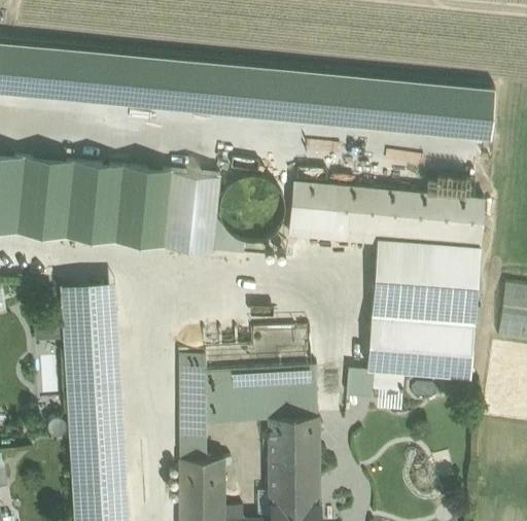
[(495,91),(0,43),(0,94),(490,141),(495,91)]
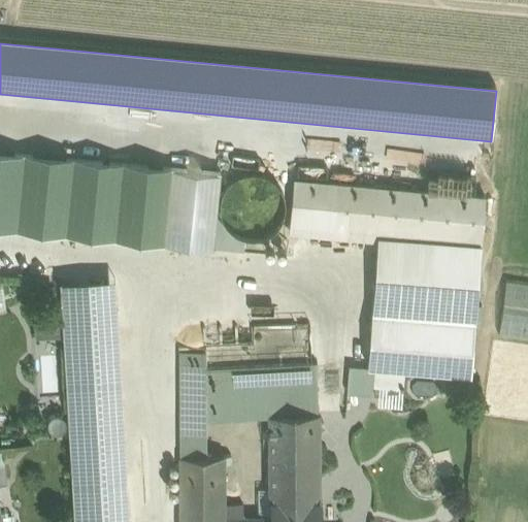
[(221,177),(0,155),(0,231),(212,252),(221,177)]
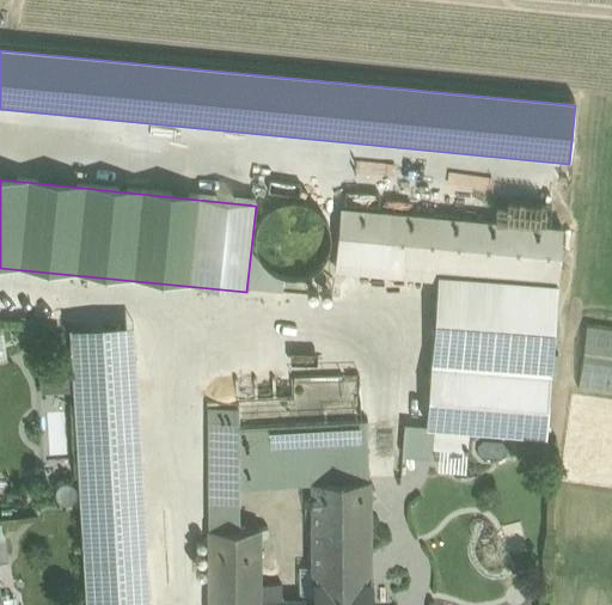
[(326,257),(330,243),(326,228),(318,217),(306,208),(291,205),(276,208),(264,217),(256,230),(254,244),(256,258),(264,270),(277,279),(292,282),(306,279),(319,270),(326,257)]
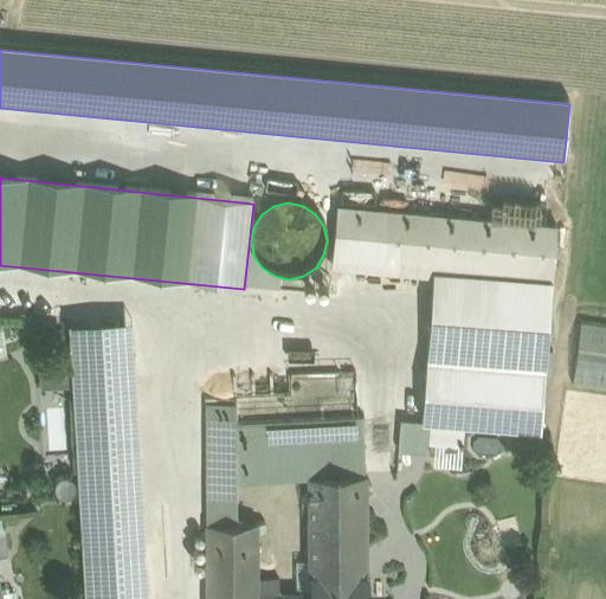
[(386,216),(336,211),(331,262),(381,265),(386,216)]
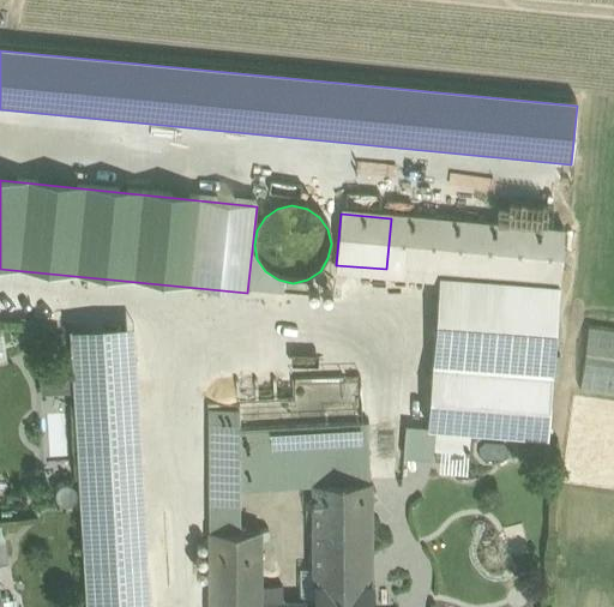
[(564,234),(391,218),(386,269),(439,274),(559,284),(564,234)]
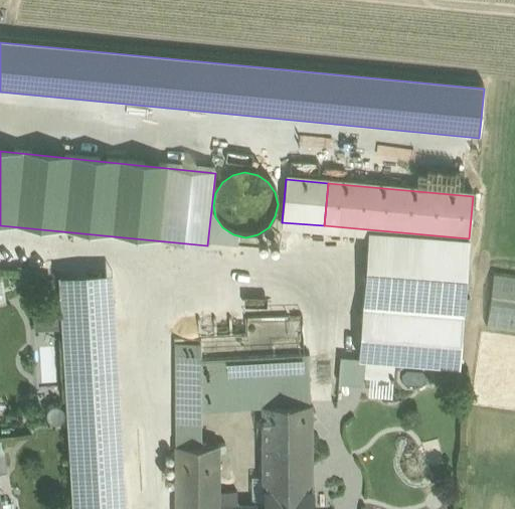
[(469,238),(368,229),(361,310),(463,318),(469,238)]
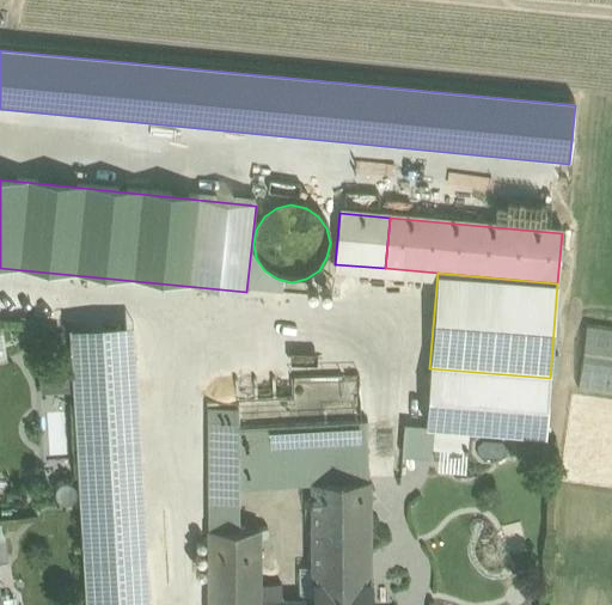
[(346,280),(342,279),(338,281),(338,283),(338,286),(340,287),(341,288),(343,288),(344,288),(347,287),(347,286),(348,283),(347,281),(346,280)]
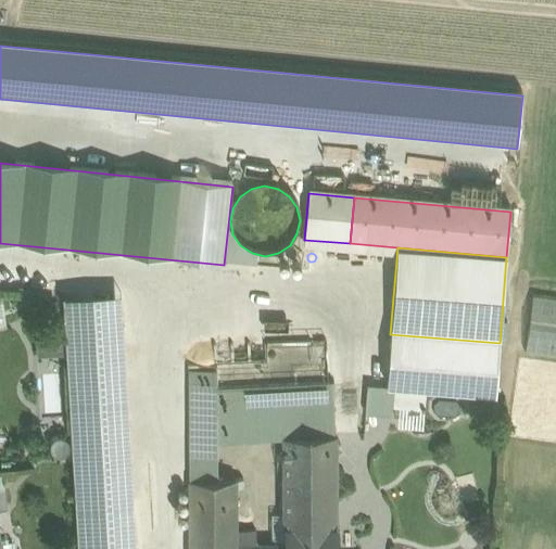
[(136,548),(122,297),(64,301),(78,548),(136,548)]
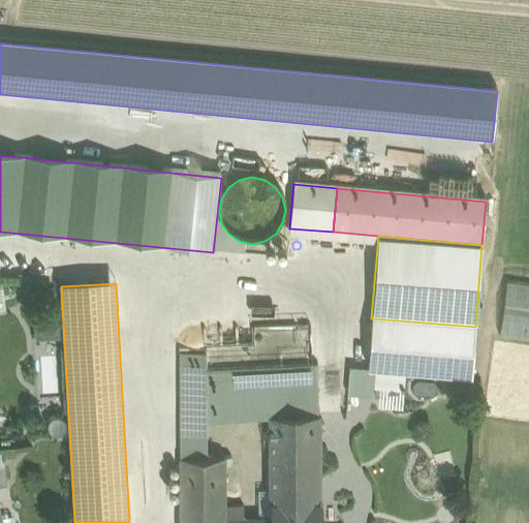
[(528,289),(508,287),(501,341),(528,344),(528,289)]
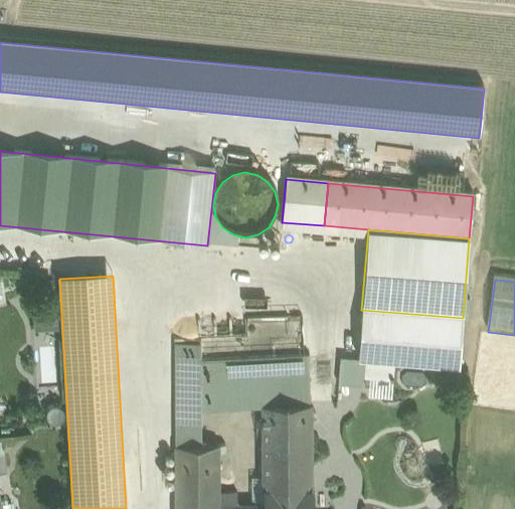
[(463,318),(361,310),(358,360),(394,363),(459,368),(463,318)]
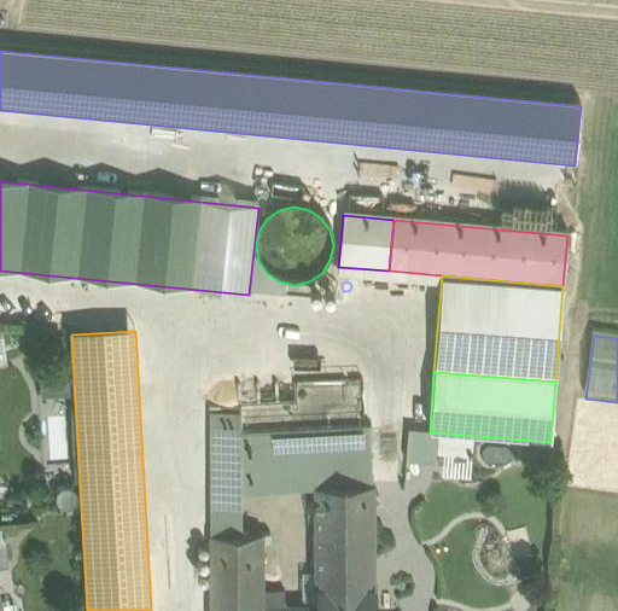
[(296,385),(297,407),(239,409),(239,415),(240,415),(240,437),(330,432),(365,430),(362,383),(296,385)]
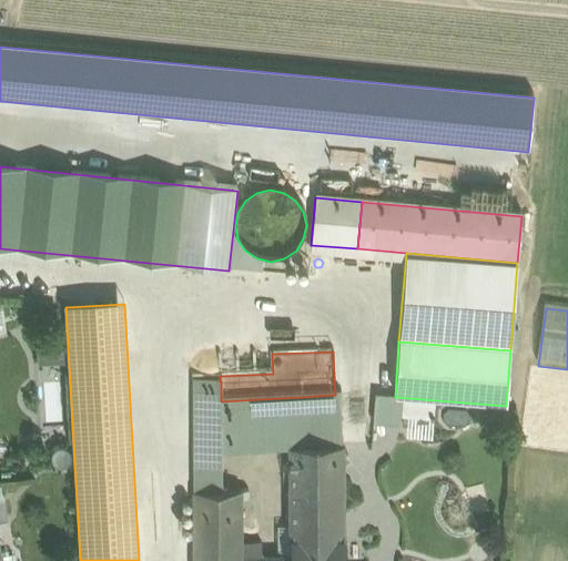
[(220,381),(192,381),(193,496),(222,495),(221,401),(221,381),(220,381)]
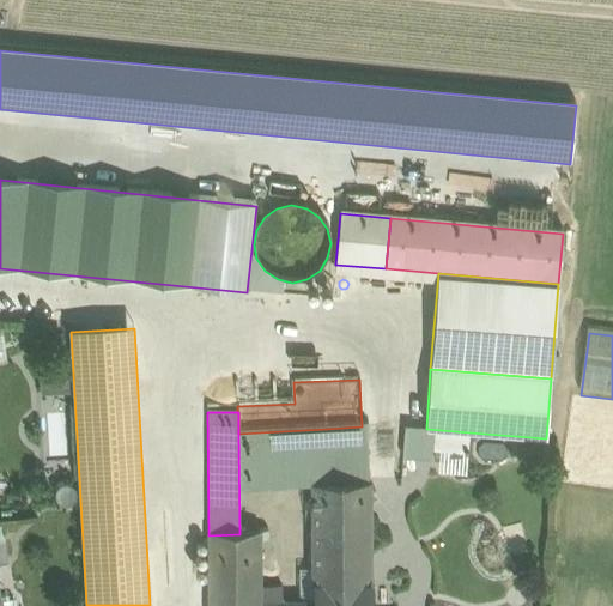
[(362,426),(327,429),(329,485),(369,484),(368,426),(362,426)]
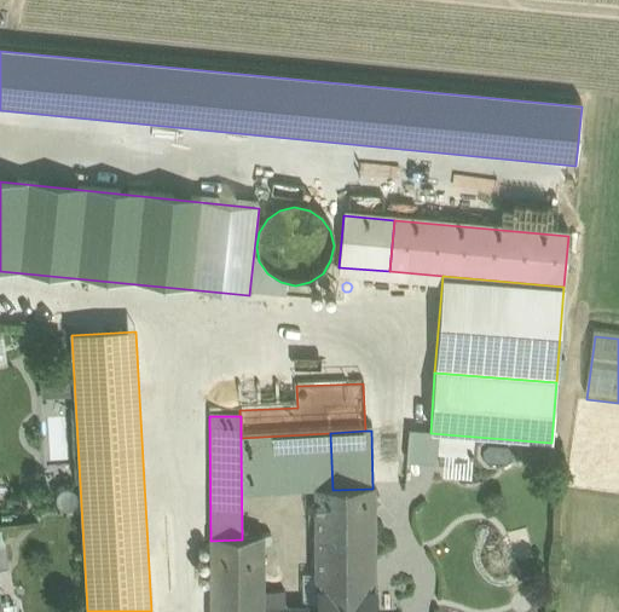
[(330,433),(241,438),(242,497),(317,492),(333,491),(333,490),(330,433)]
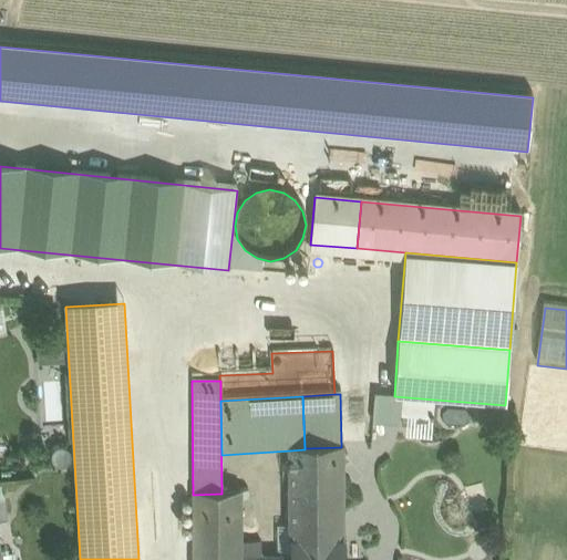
[(434,400),(400,396),(400,398),(401,398),(399,418),(432,421),(434,400)]
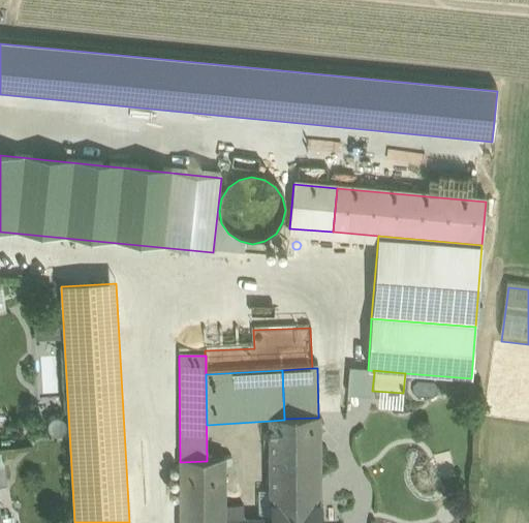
[(373,372),(349,371),(347,397),(372,399),(372,391),(374,372),(373,372)]
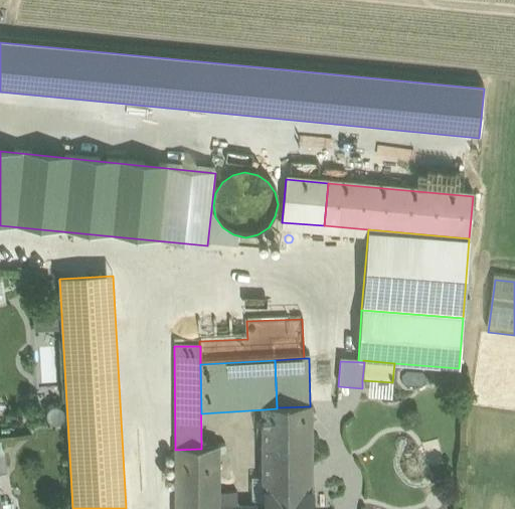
[(277,408),(264,409),(264,484),(264,494),(310,494),(310,406),(277,407),(277,408)]
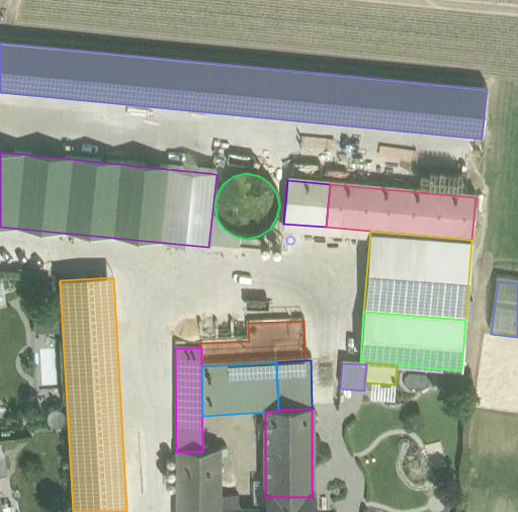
[(202,451),(176,452),(176,511),(220,511),(220,500),(220,450),(202,451)]
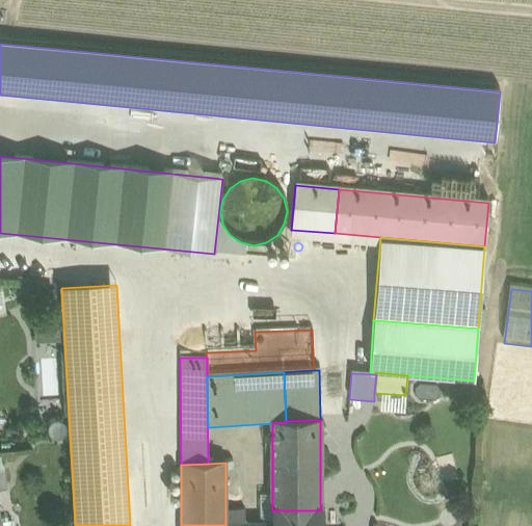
[(260,500),(261,525),(272,525),(272,510),(272,500),(260,500)]
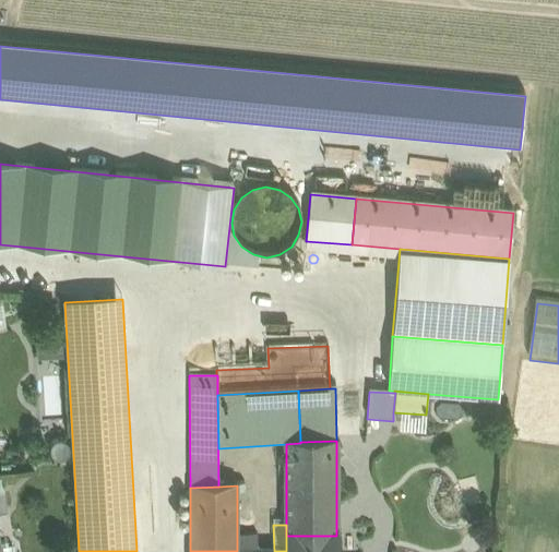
[(336,536),(286,536),(286,551),(339,551),(340,536),(336,536)]
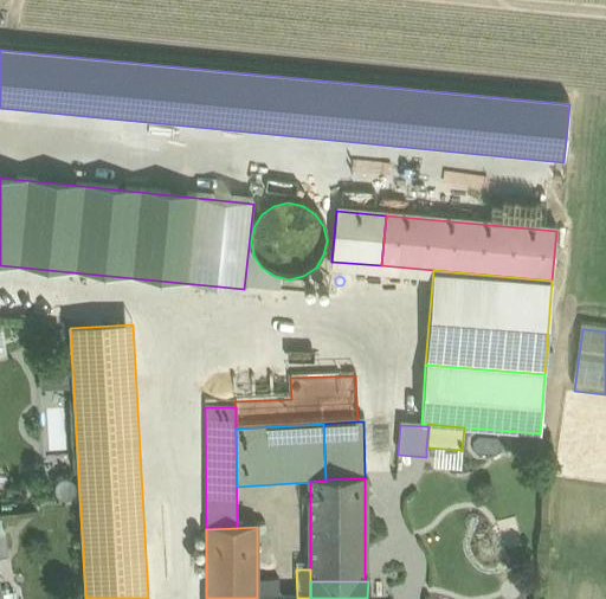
[(278,585),(257,585),(257,598),(279,598),(278,585)]
